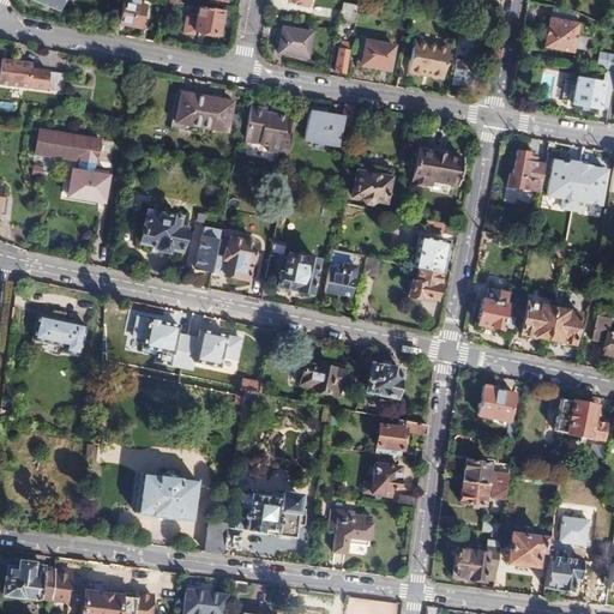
[(31,0),(59,10),(62,0),(31,0)]
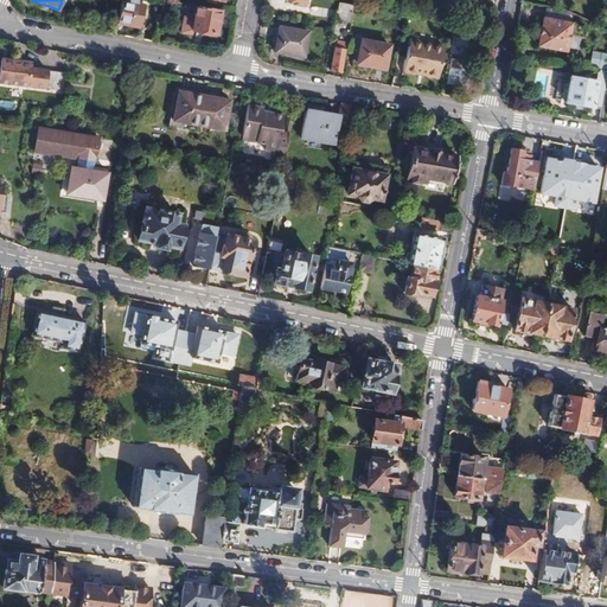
[(146,4),(126,0),(122,0),(119,23),(141,27),(146,4)]
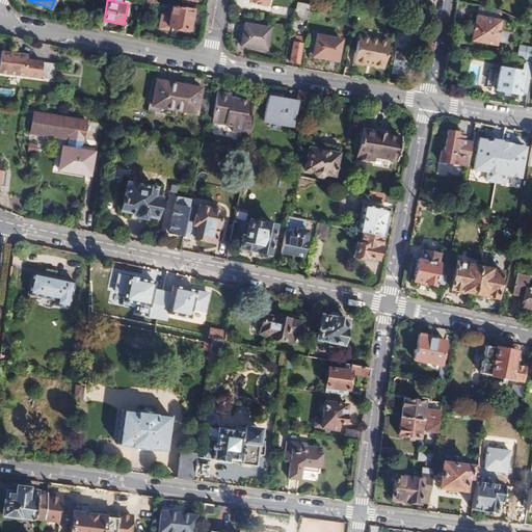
[(152,0),(144,0),(141,16),(150,17),(153,0),(152,0)]
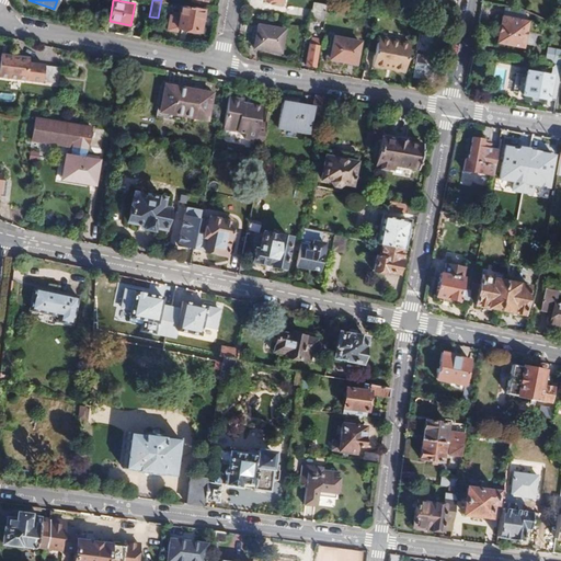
[(202,30),(205,8),(182,3),(180,16),(176,15),(175,25),(202,30)]
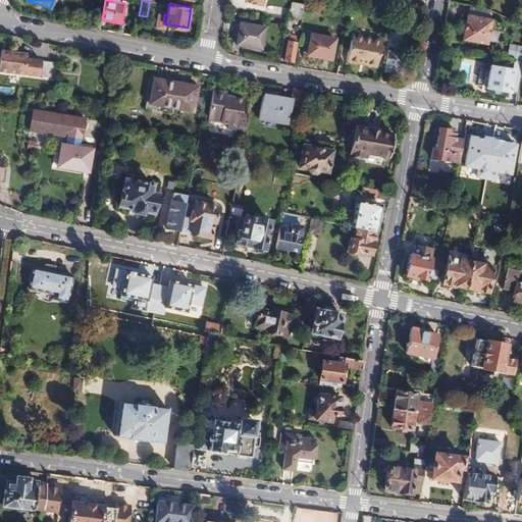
[(288,17),(286,25),(301,28),(305,5),(292,3),(290,17),(288,17)]
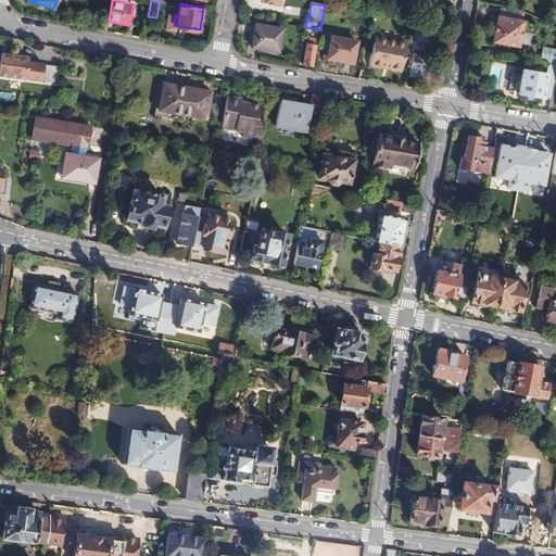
[(523,21),(497,16),(492,42),(519,48),(523,21)]
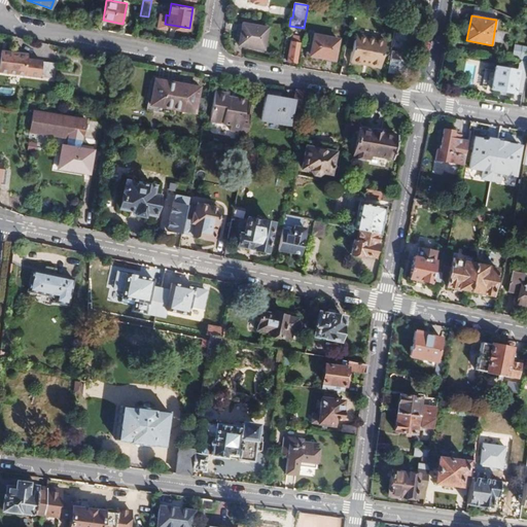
[(510,26),(497,21),(495,31),(508,34),(510,26)]
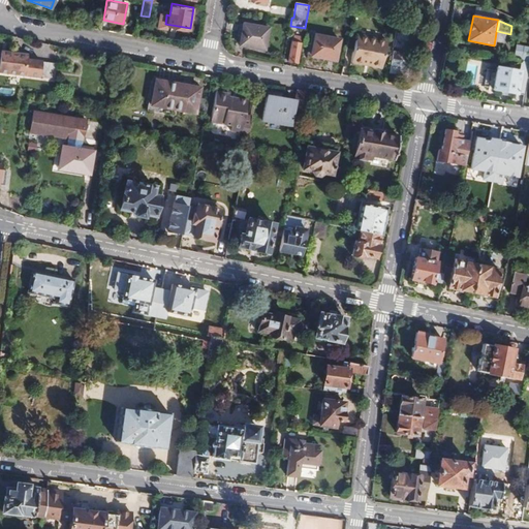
[(244,25),(241,47),(267,51),(270,30),(244,25)]
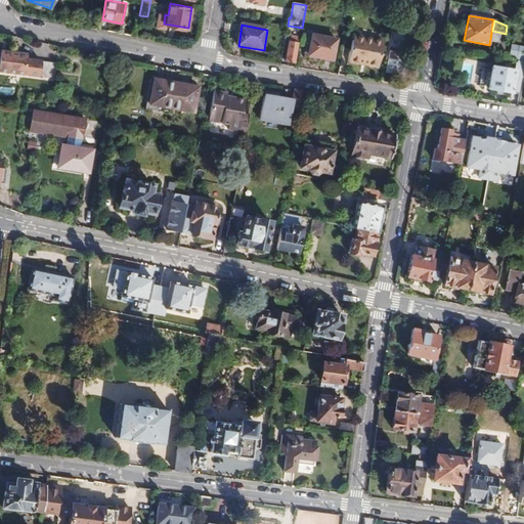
[(404,30),(392,28),(387,60),(398,61),(404,30)]
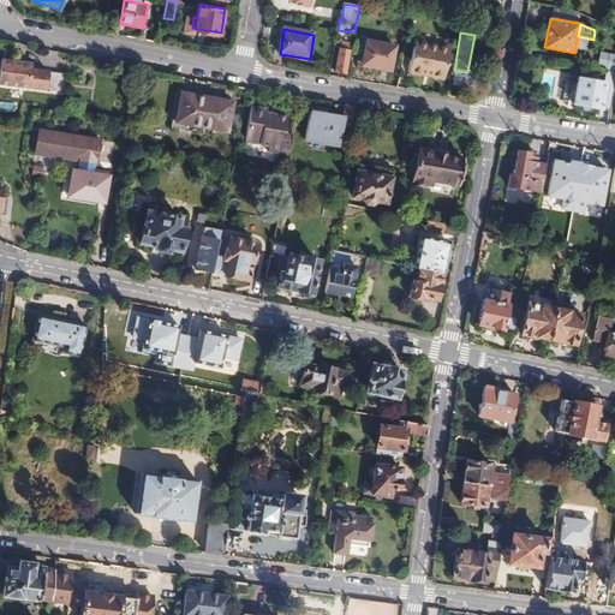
[(392,70),(395,45),(368,40),(363,65),(392,70)]
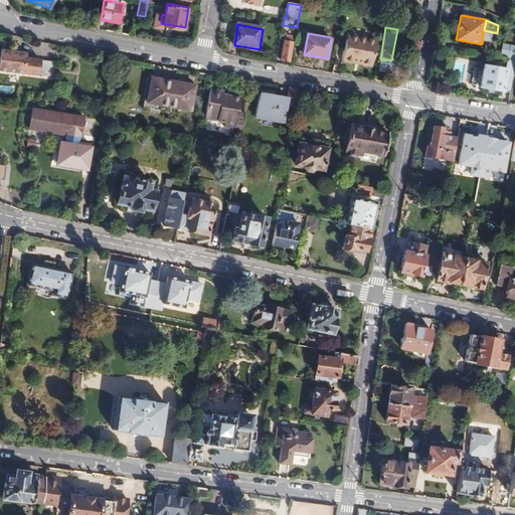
[(377,39),(340,33),(337,48),(344,48),(342,61),(354,63),(355,59),(360,60),(360,63),(372,65),(377,39)]
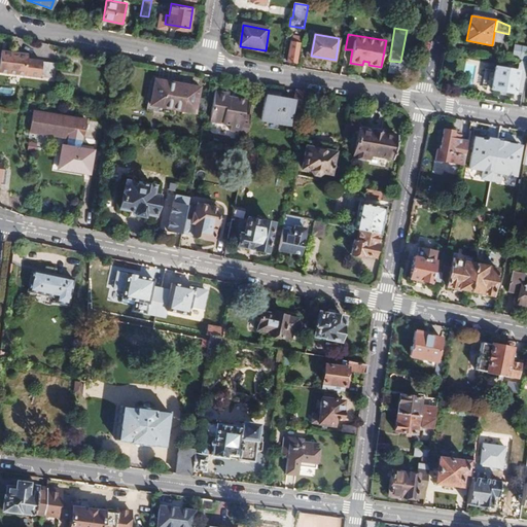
[(297,63),(302,43),(291,42),(288,62),(297,63)]
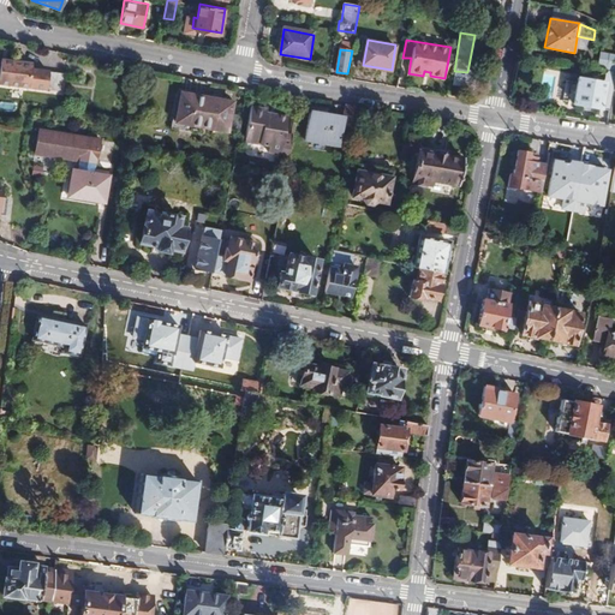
[(614,70),(614,66),(614,54),(599,52),(597,67),(614,70)]
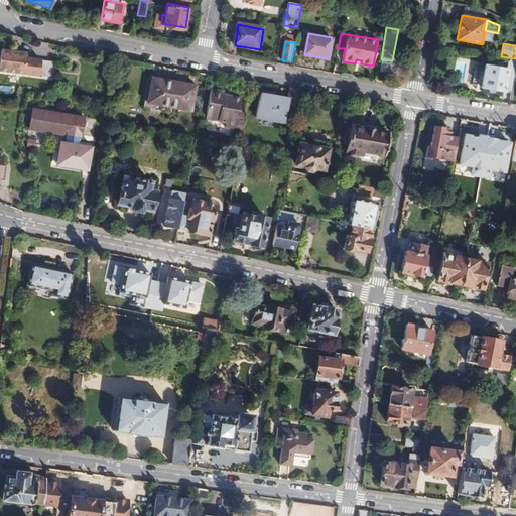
[(0,71),(54,78),(55,62),(26,58),(27,53),(1,50),(0,59),(0,71)]
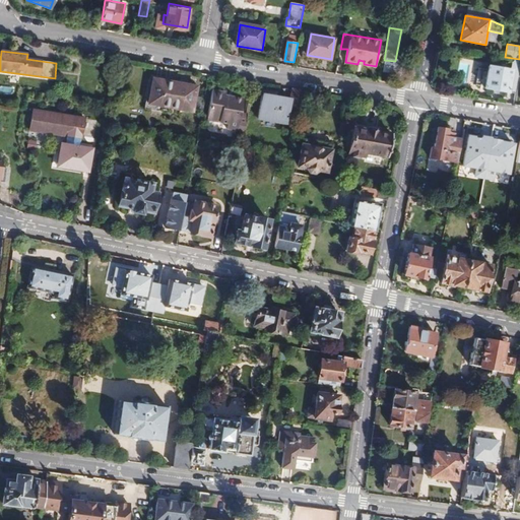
[(483,87),(515,92),(519,66),(519,60),(513,59),(511,68),(488,64),(483,87)]
